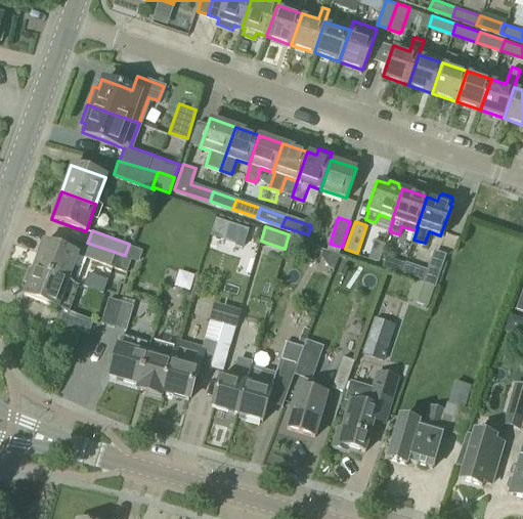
[(42,242),(33,269),(79,286),(80,283),(69,279),(78,255),(42,242)]
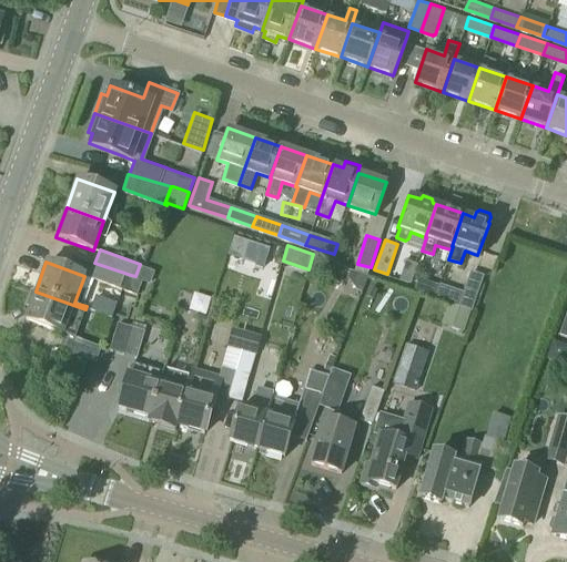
[(94,263),(90,275),(125,288),(131,275),(94,263)]
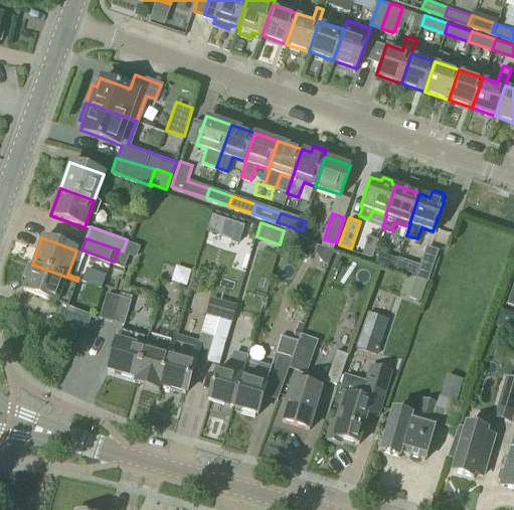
[(123,250),(119,249),(114,262),(132,269),(141,244),(127,239),(123,250)]
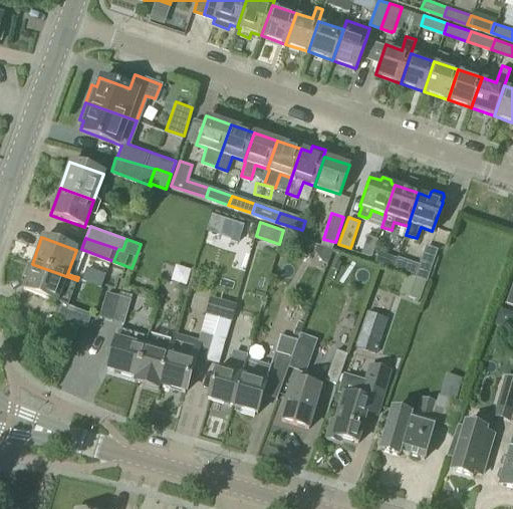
[(333,247),(318,242),(315,249),(323,260),(327,262),(333,247)]
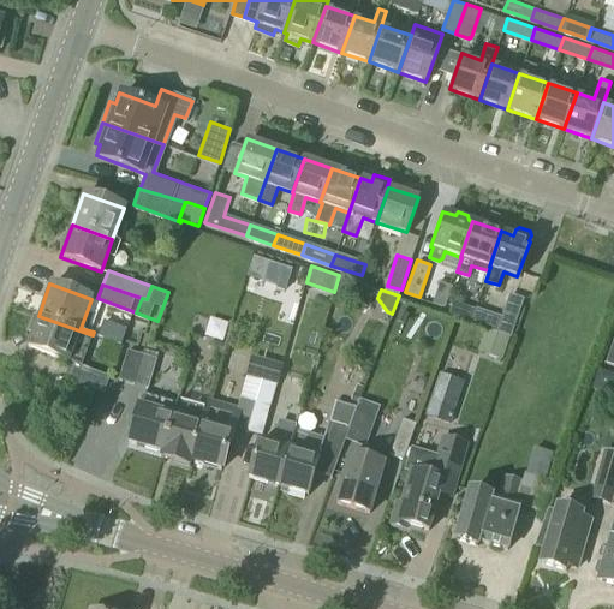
[(498,329),(510,334),(512,335),(523,303),(525,296),(511,291),(498,329)]
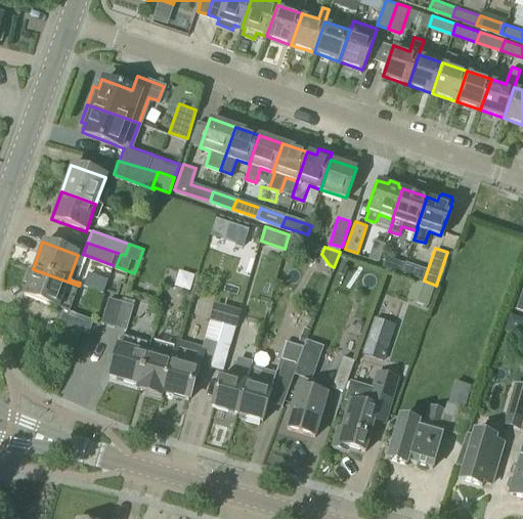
[(402,273),(406,261),(386,255),(382,266),(387,268),(402,273)]
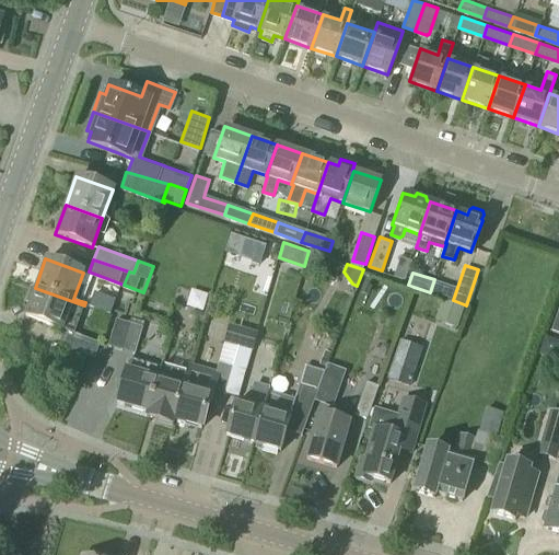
[(84,305),(35,288),(31,287),(25,302),(30,303),(24,318),(62,331),(63,326),(69,328),(63,345),(95,355),(101,339),(76,331),(84,305)]
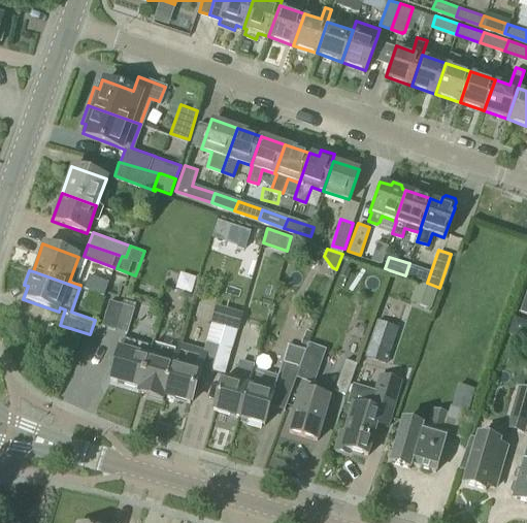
[(418,280),(410,299),(431,306),(437,287),(418,280)]
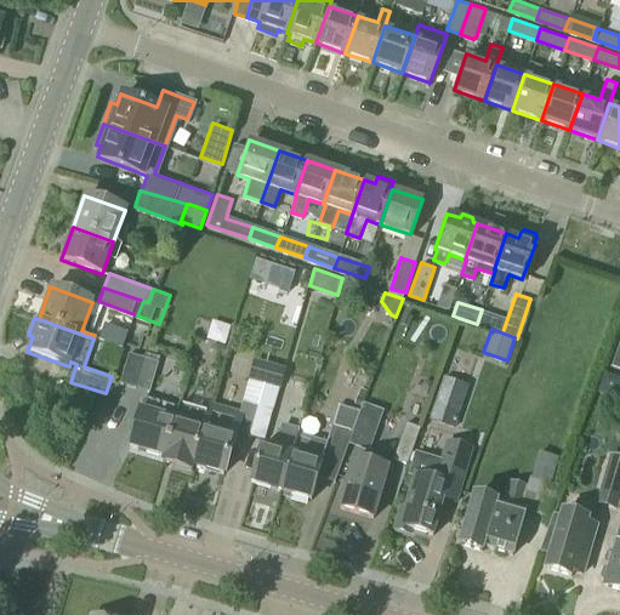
[(134,385),(143,356),(130,351),(121,381),(134,385)]
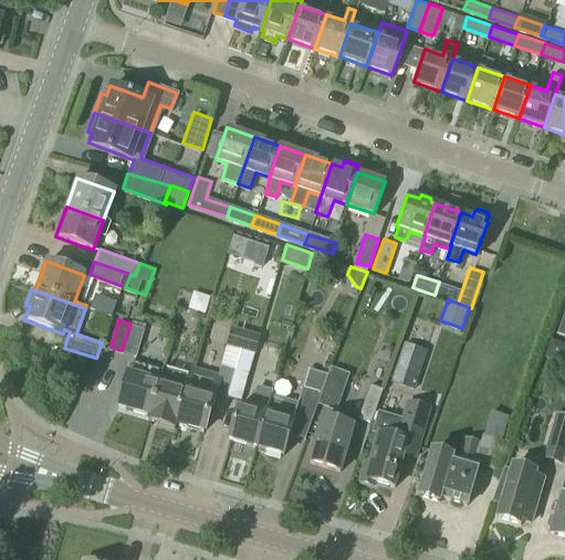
[(131,324),(122,350),(137,355),(145,327),(131,324)]
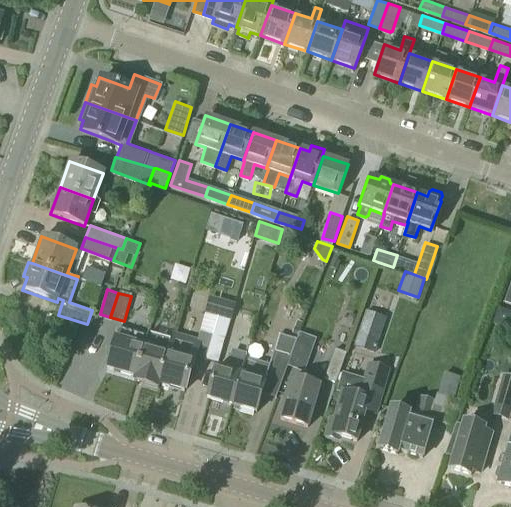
[(194,354),(206,358),(223,297),(211,293),(198,338),(174,331),(159,383),(183,390),(194,354)]
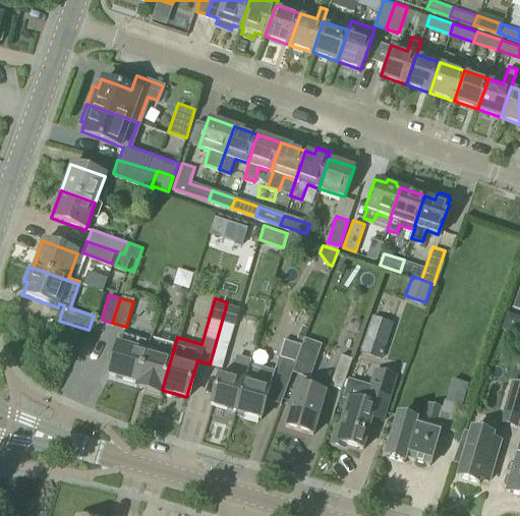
[(221,367),(228,342),(230,343),(240,306),(227,302),(210,364),(221,367)]
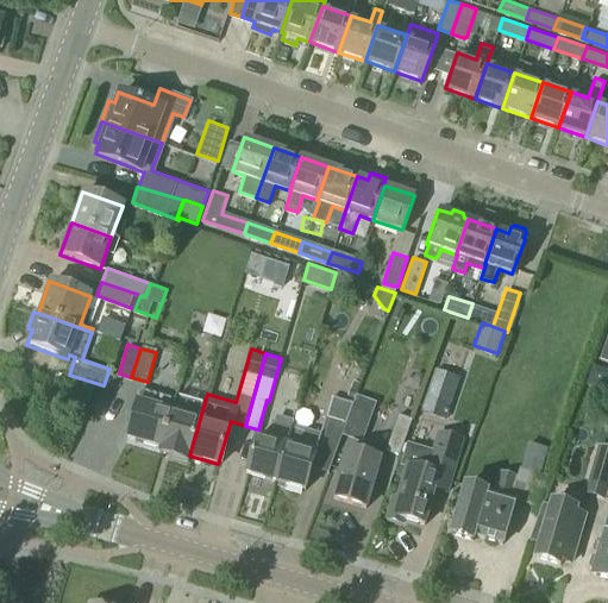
[(446,418),(461,375),(437,366),(422,409),(446,418)]
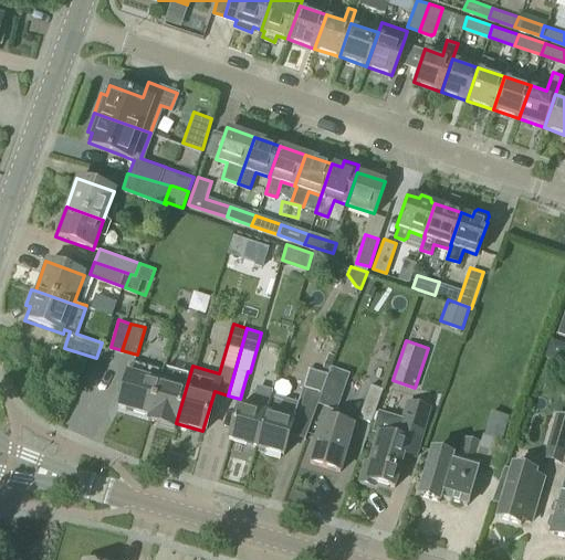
[(117,405),(149,414),(163,369),(131,360),(117,405)]
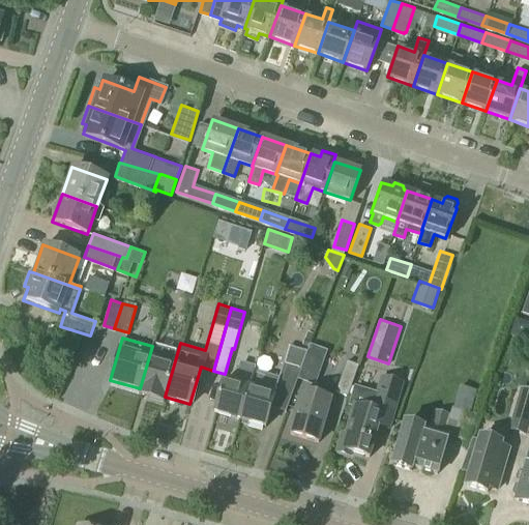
[(176,350),(153,343),(152,346),(140,388),(139,392),(139,394),(163,400),(164,400),(165,396),(165,397),(180,343),(178,342),(176,350)]
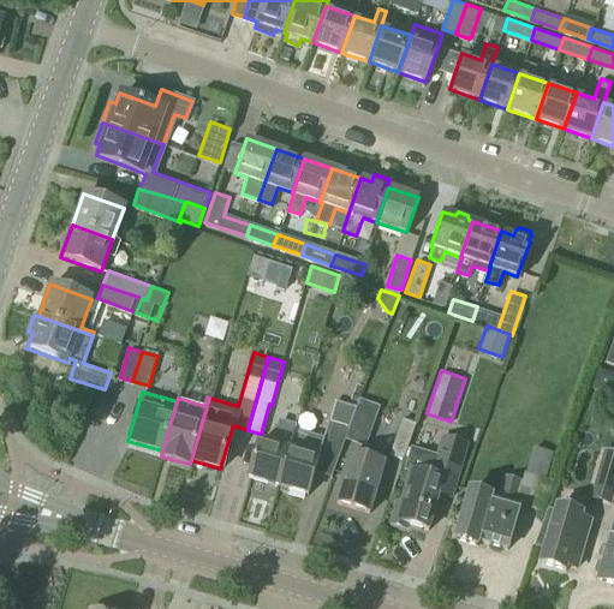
[(331,476),(357,404),(335,398),(325,435),(296,428),(280,485),(309,494),(315,471),(331,476)]
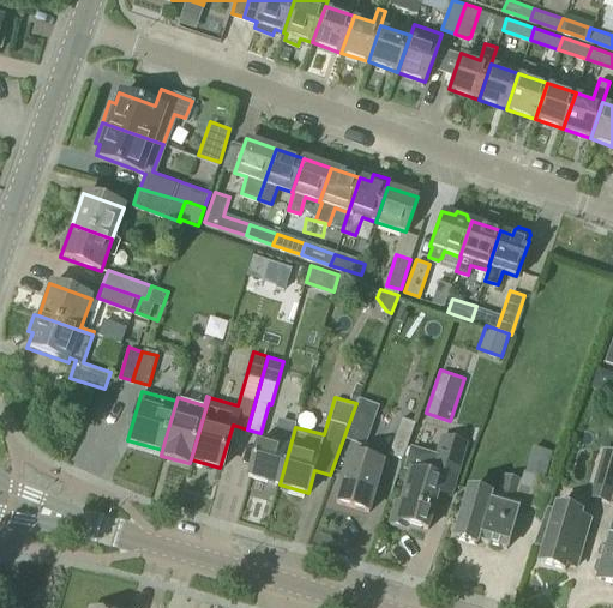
[(280,485),(295,427),(296,421),(280,416),(272,443),(258,438),(247,475),(280,485)]
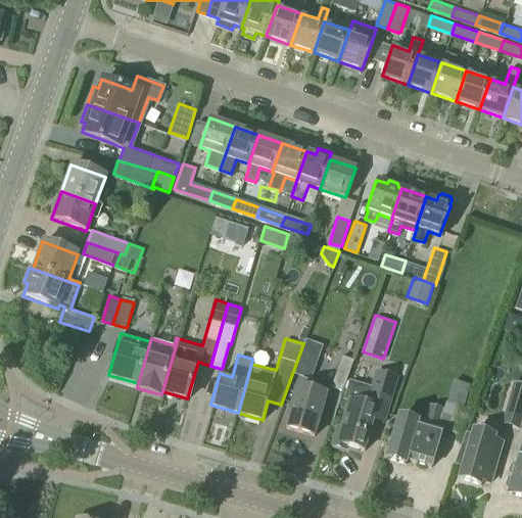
[(341,390),(352,360),(340,356),(330,386),(341,390)]
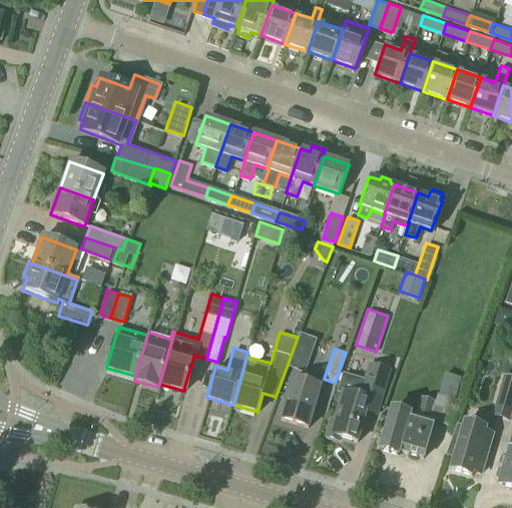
[(330,418),(325,436),(338,439),(339,436),(357,441),(365,410),(376,413),(388,369),(368,363),(364,377),(343,371),(338,390),(342,391),(334,419),(330,418)]
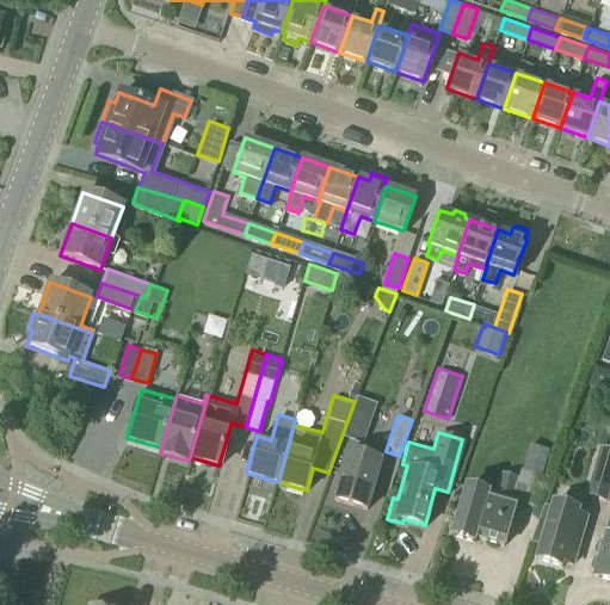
[(504,543),(516,500),(538,506),(548,475),(542,473),(550,448),(531,442),(524,468),(523,468),(519,480),(500,474),(494,494),(467,487),(454,535),(475,541),(476,536),(504,543)]
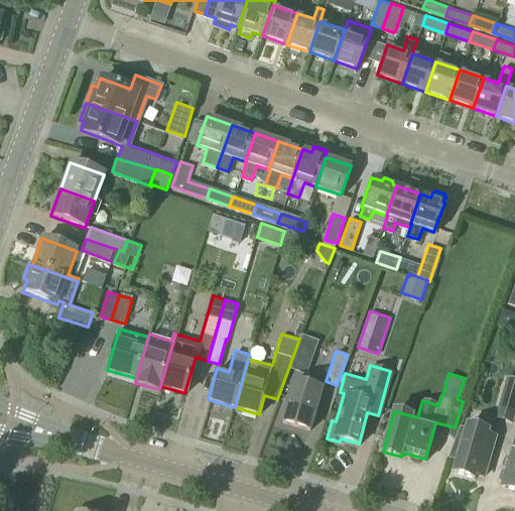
[(514,378),(508,376),(496,416),(514,421),(514,378)]
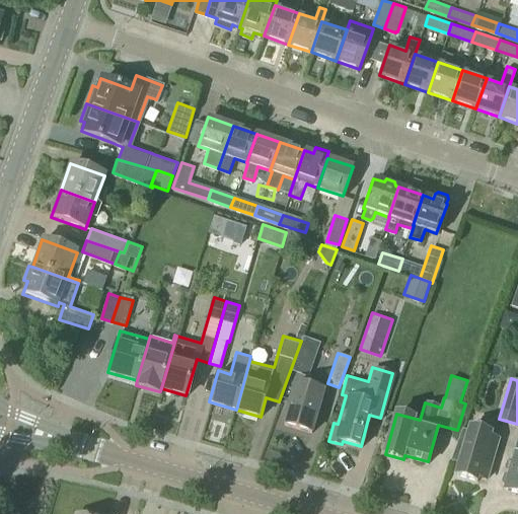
[(310,432),(322,390),(294,381),(283,424),(310,432)]
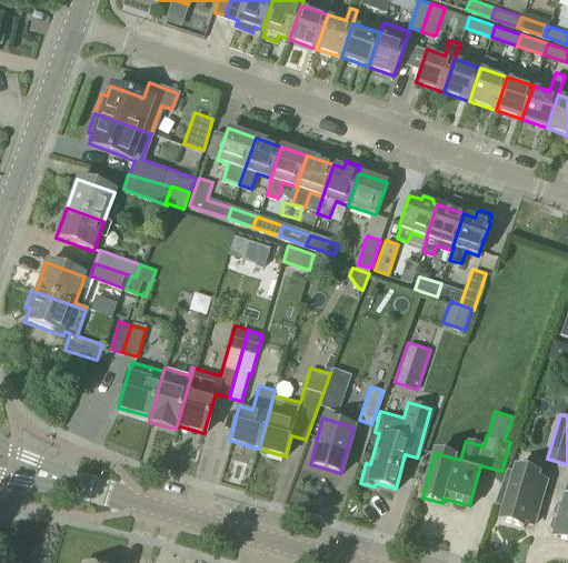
[(508,496),(501,520),(524,526),(525,522),(534,524),(546,482),(538,480),(539,475),(516,469),(515,473),(508,471),(501,494),(508,496)]
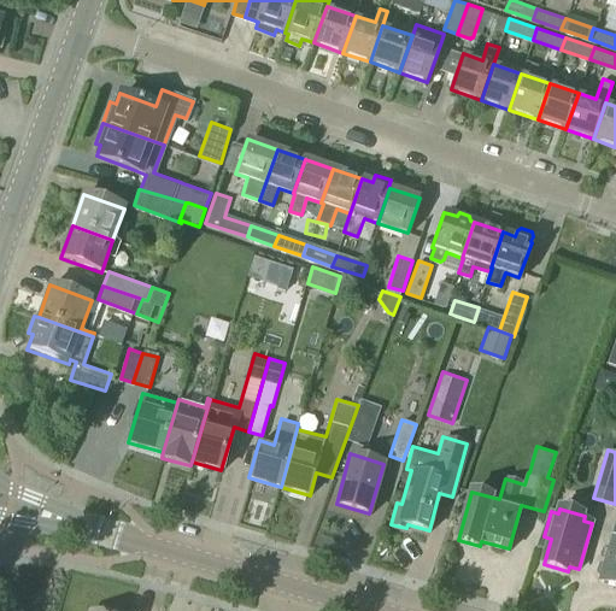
[(596,573),(602,579),(600,581),(615,585),(615,530),(606,559),(599,562),(596,573)]
